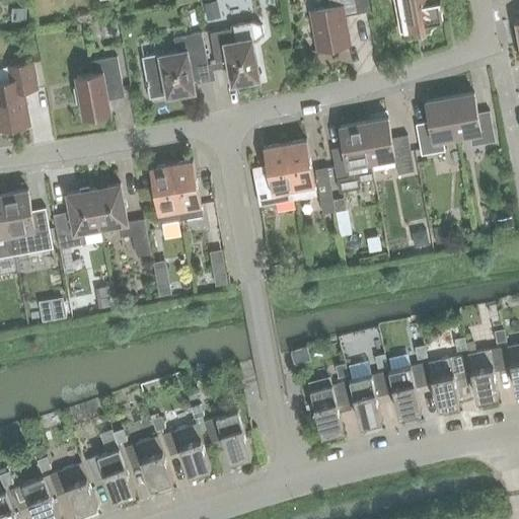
[(318,50),(349,45),(344,15),(373,10),(371,0),(328,0),(330,7),(311,10),(318,50)]
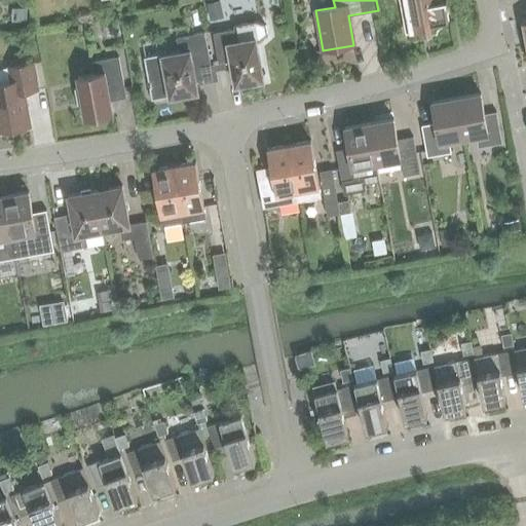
[(400,0),(406,32),(425,29),(425,31),(430,30),(429,24),(447,21),(443,0),(400,0)]
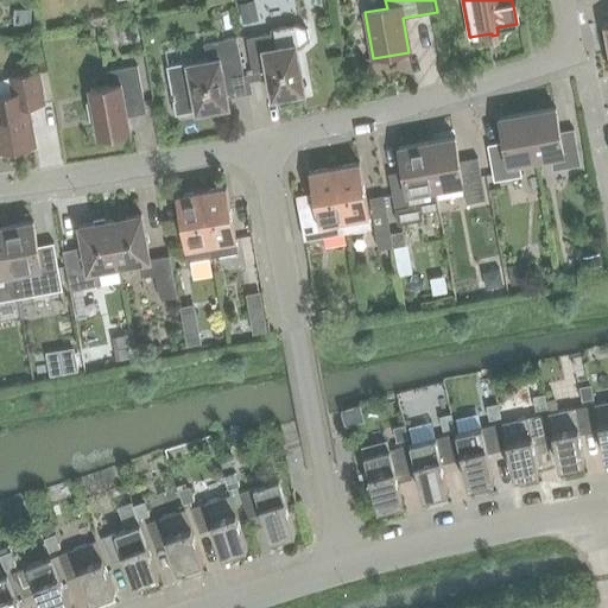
[(242,12),(247,12),(251,6),(249,1),(240,4),(242,12)]
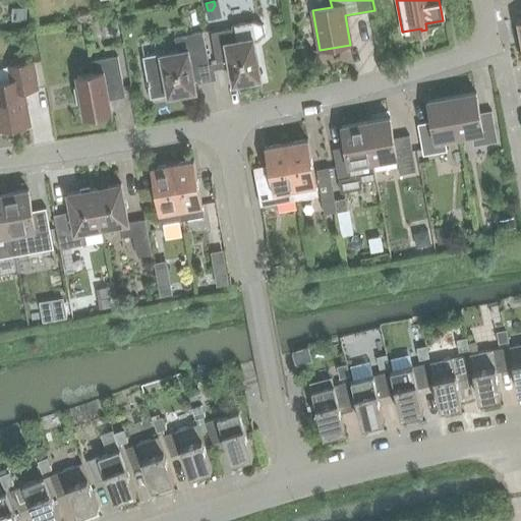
[(231,25),(231,29),(210,33),(216,62),(228,60),(232,84),(261,79),(253,42),(256,42),(265,35),(263,24),(252,21),(231,25)]
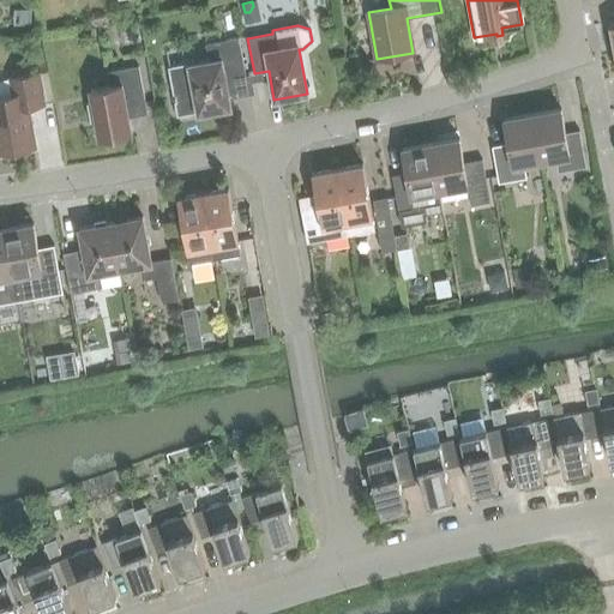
[(190,68),(185,74),(172,77),(178,114),(197,110),(198,114),(230,107),(226,79),(245,76),(239,37),(206,43),(209,60),(188,65),(190,68)]
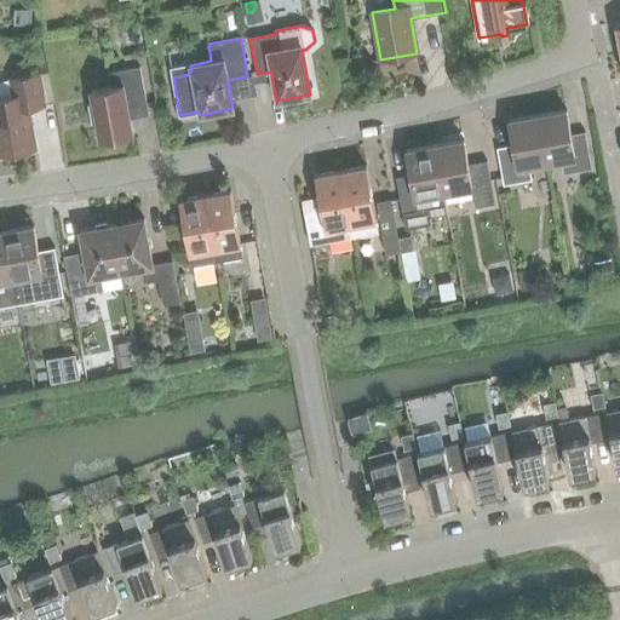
[(92,102),(87,103),(91,122),(96,122),(99,139),(132,133),(127,105),(145,102),(139,67),(109,73),(112,86),(90,91),(92,102)]
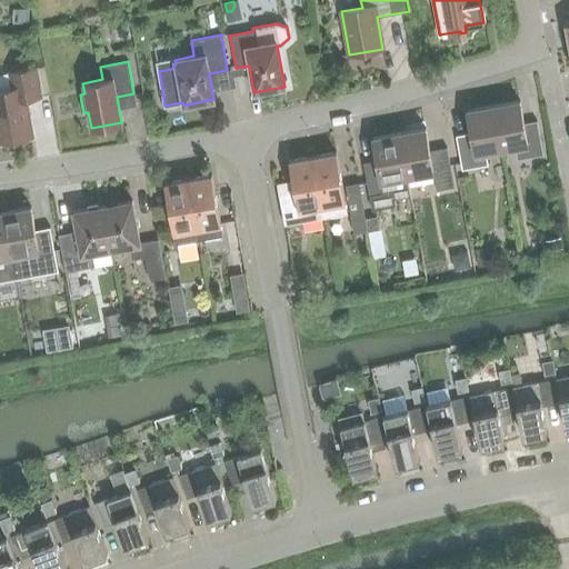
[(11,88),(0,89),(0,141),(32,136),(26,99),(40,96),(36,68),(9,72),(11,88)]
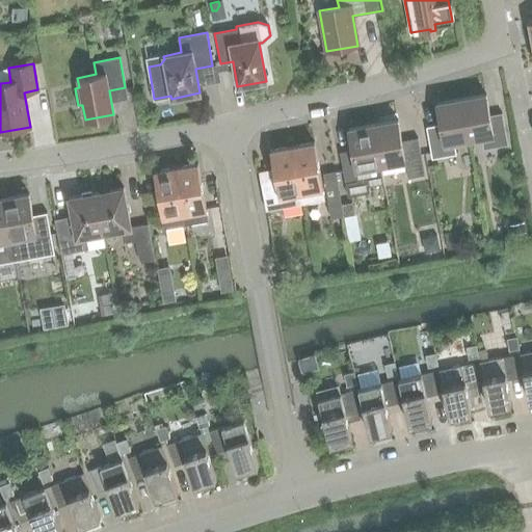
[(485,94),(460,99),(468,140),(481,137),(483,149),(507,144),(501,113),(489,115),(485,94)]
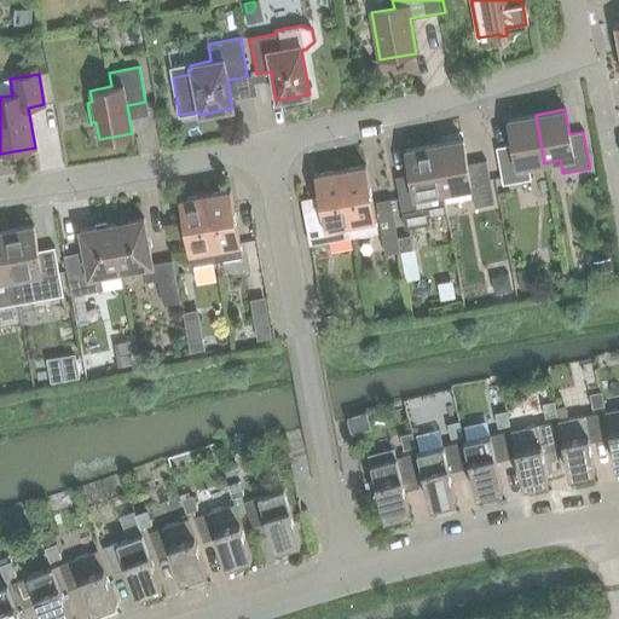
[(527,166),(544,163),(536,115),(507,120),(512,145),(496,148),(502,184),(530,179),(527,166)]
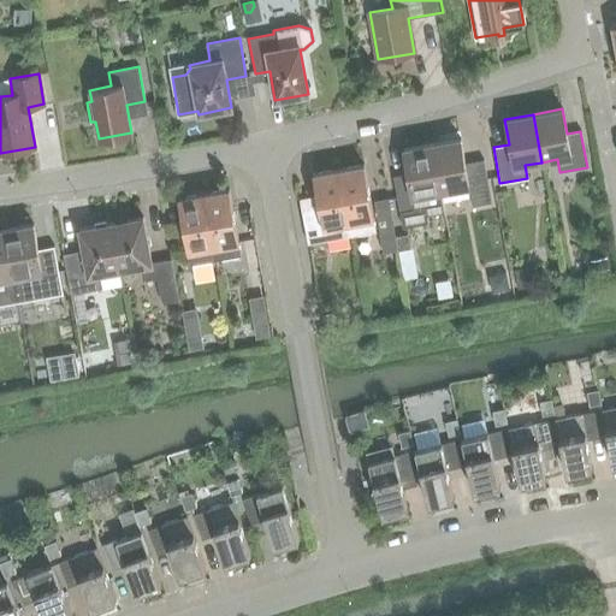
[(460,138),(431,144),(440,191),(468,187),(472,205),(491,202),(483,160),(465,164),(460,138)]
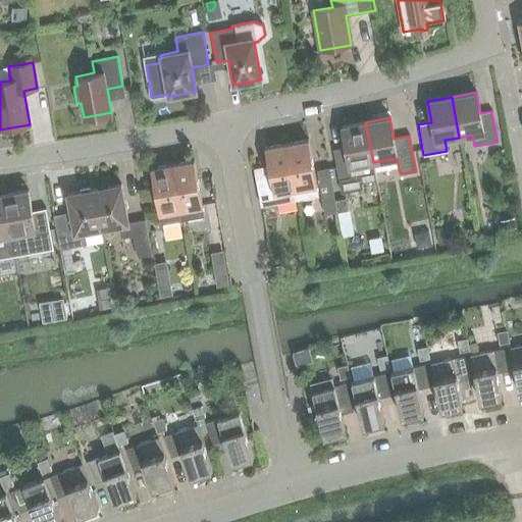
[(372,162),(373,162),(365,122),(341,126),(345,147),(333,149),(341,191),(362,187),(361,180),(375,177),(372,162)]
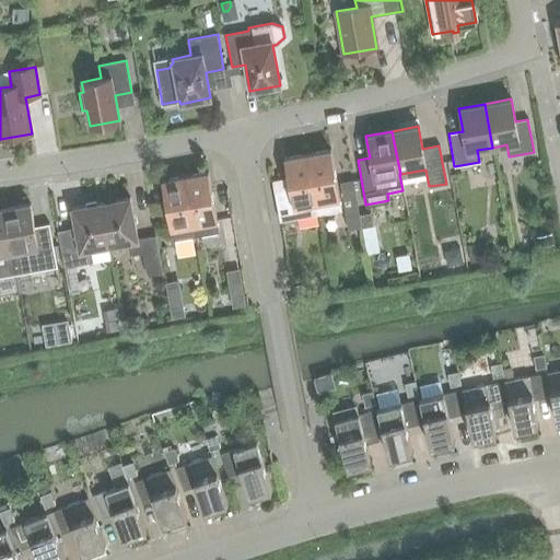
[(330,150),(307,154),(317,213),(341,209),(330,150)]
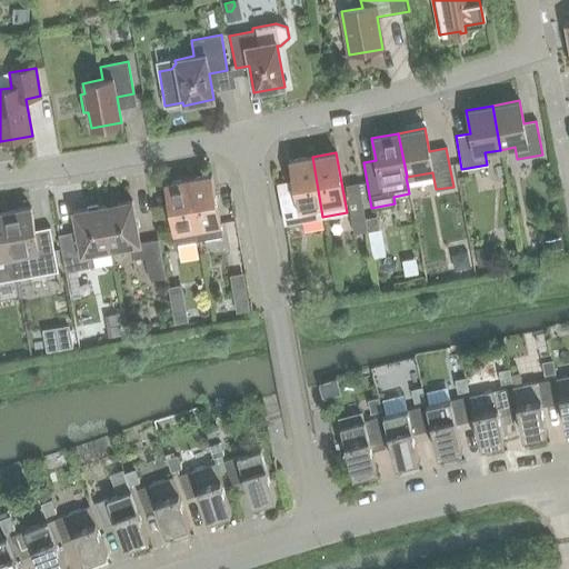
[(286,223),(322,217),(312,157),(288,160),(295,196),(281,198),(286,223)]
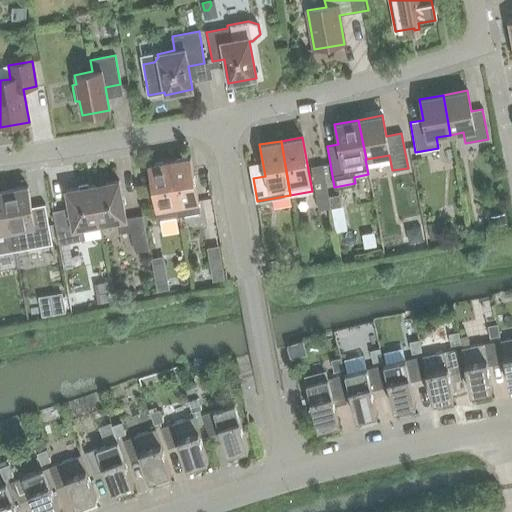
[(190,157),(169,161),(178,214),(199,210),(190,157)]
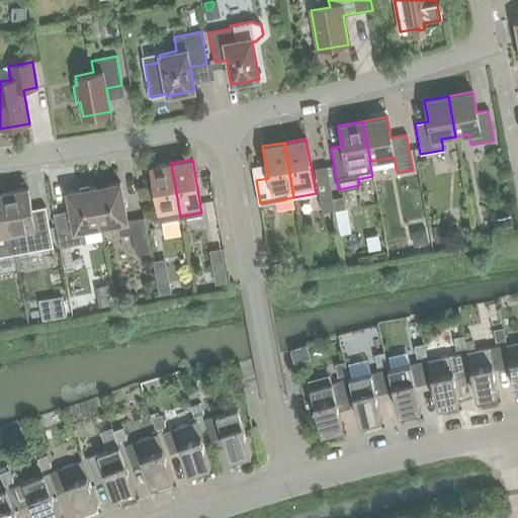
[(149,167),(158,212),(159,220),(180,217),(171,163),(149,167)]
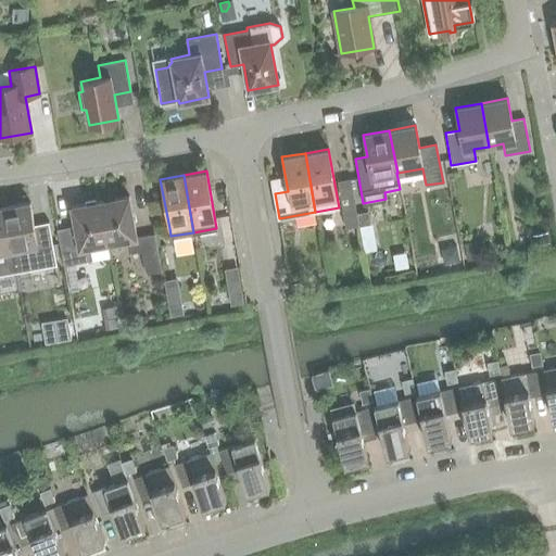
[(354,194),(342,197),(345,213),(357,211),(354,194)]
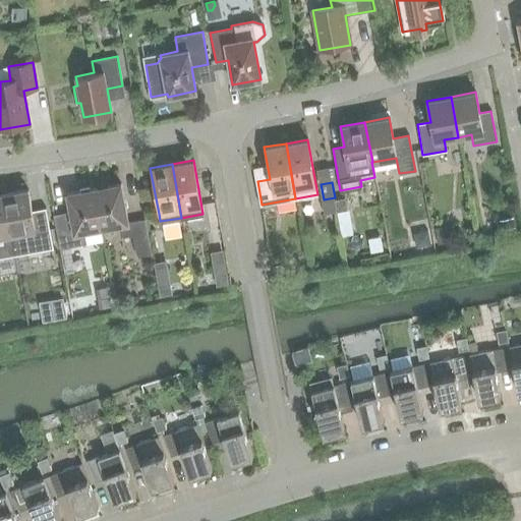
[(120,183),(94,188),(101,228),(118,225),(120,237),(132,235),(136,256),(151,254),(145,219),(127,222),(120,183)]
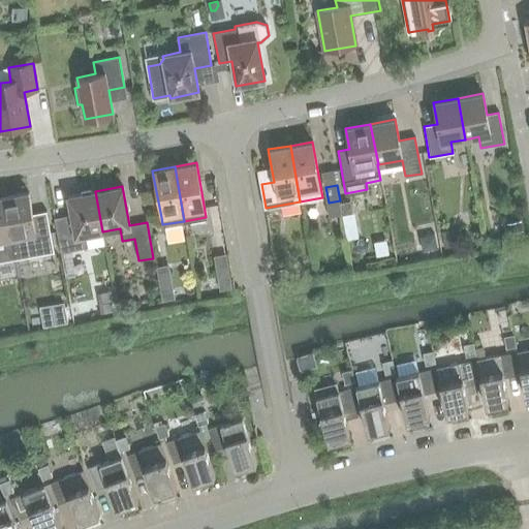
[(85,236),(102,231),(95,191),(67,196),(71,219),(55,222),(60,252),(87,247),(85,236)]
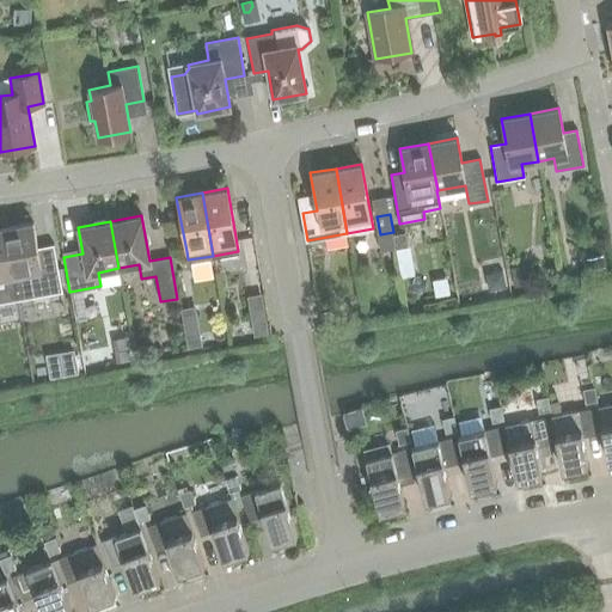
[(32,222),(4,228),(17,300),(46,294),(44,289),(61,286),(53,244),(37,248),(32,222)]
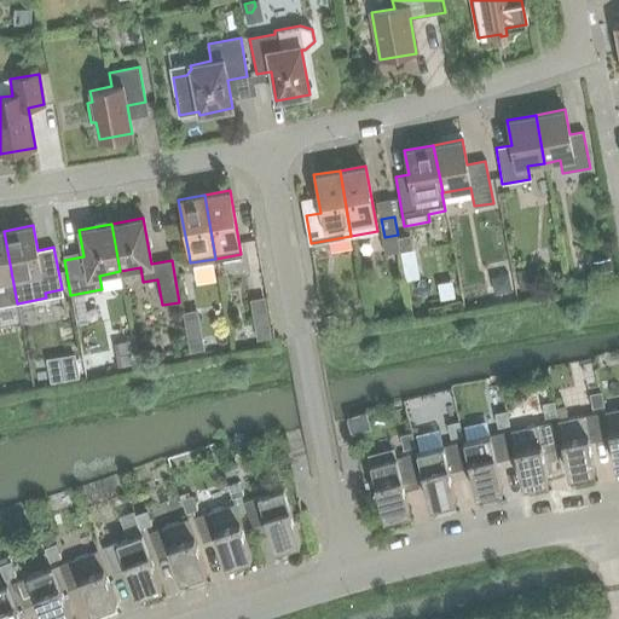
[(0,306),(17,304),(4,231),(0,231),(0,306)]
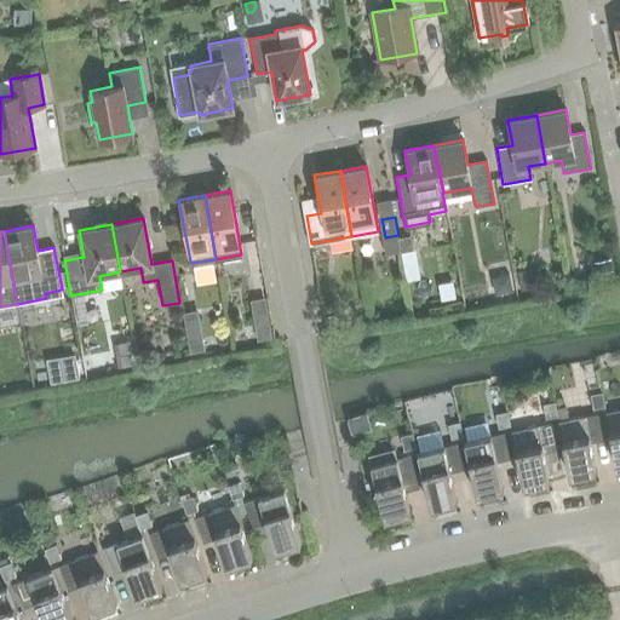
[(400,237),(402,251),(413,250),(411,235),(400,237)]
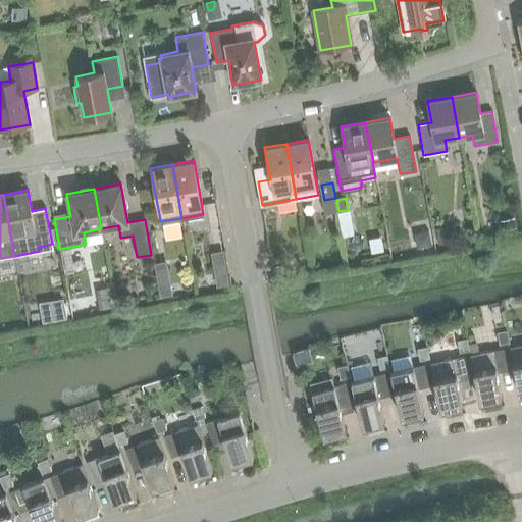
[(504,219),(506,230),(517,228),(515,217),(504,219)]
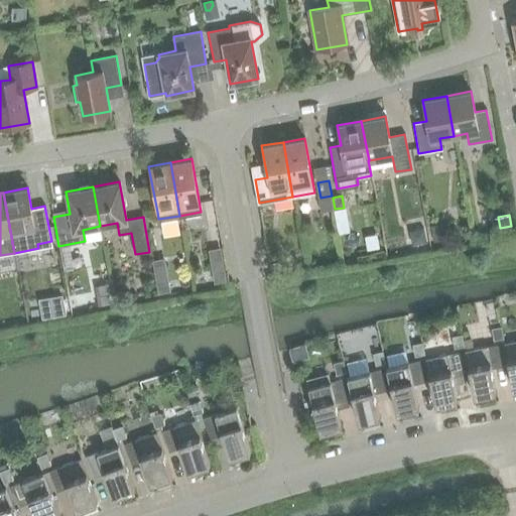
[(220,248),(208,250),(214,284),(226,282),(220,248)]
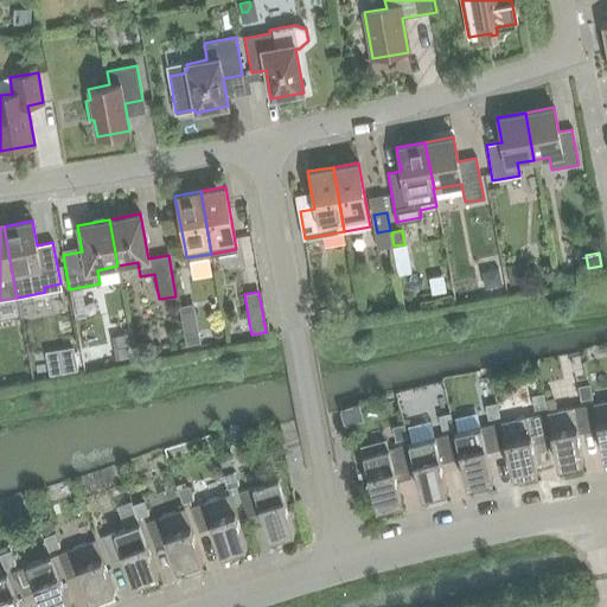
[(193,308),(180,312),(186,346),(200,343),(193,308)]
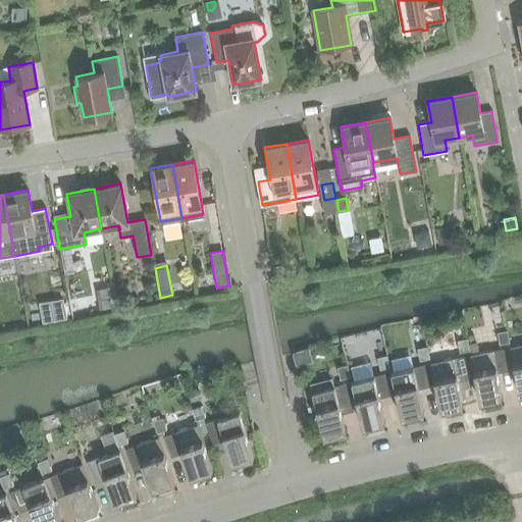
[(51,301),(55,321),(67,319),(63,299),(51,301)]
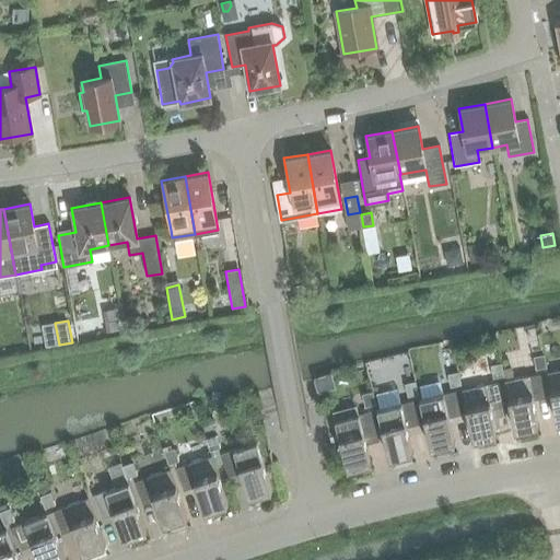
[(544,353),(533,356),(535,369),(547,366),(544,353)]
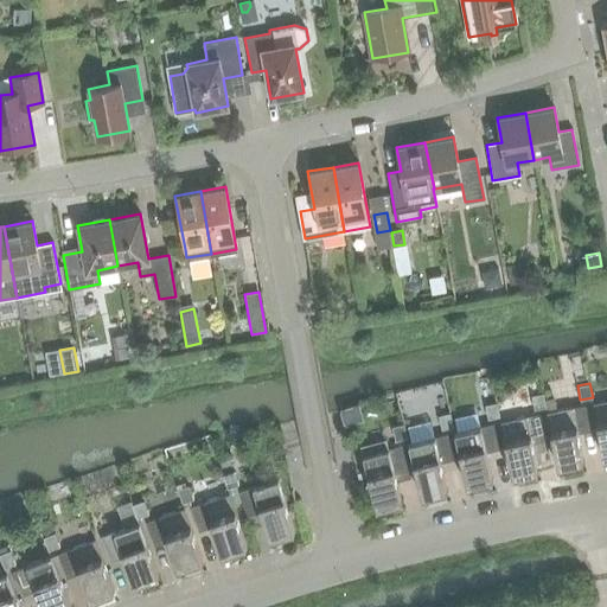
[(543,393),(531,395),(534,409),(545,407),(543,393)]
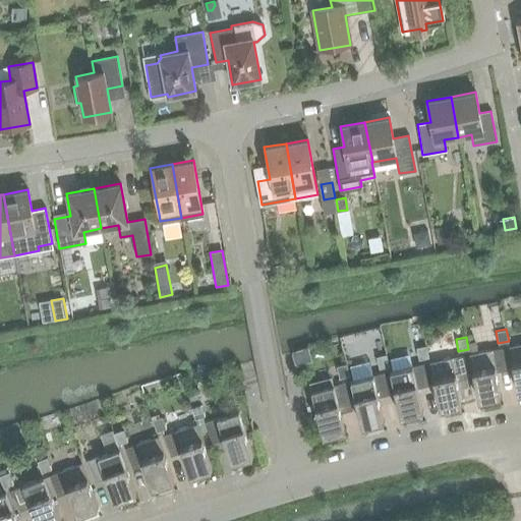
[(520,344),(509,346),(517,392),(520,391),(520,344)]
